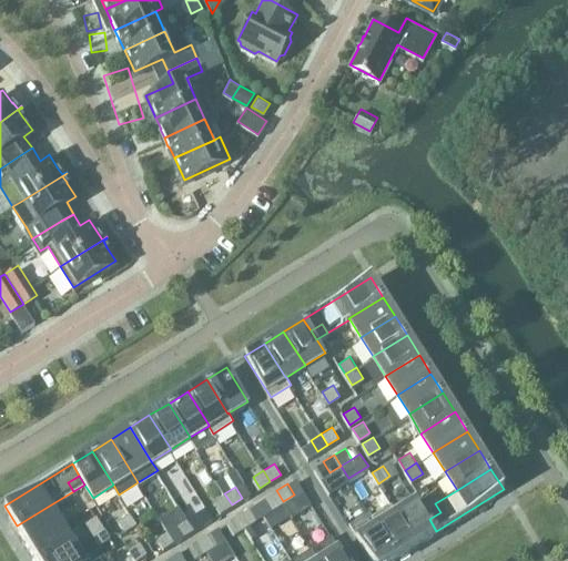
[(283,501),(276,490),(265,497),(272,508),(283,501)]
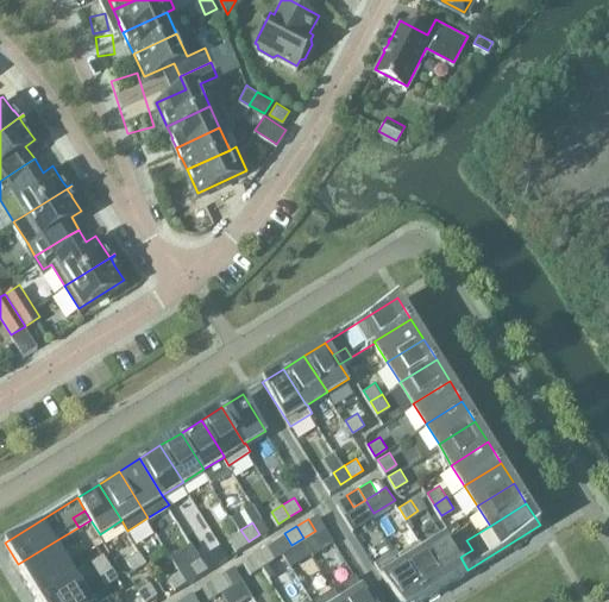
[(249,541),(240,530),(230,538),(237,549),(249,541)]
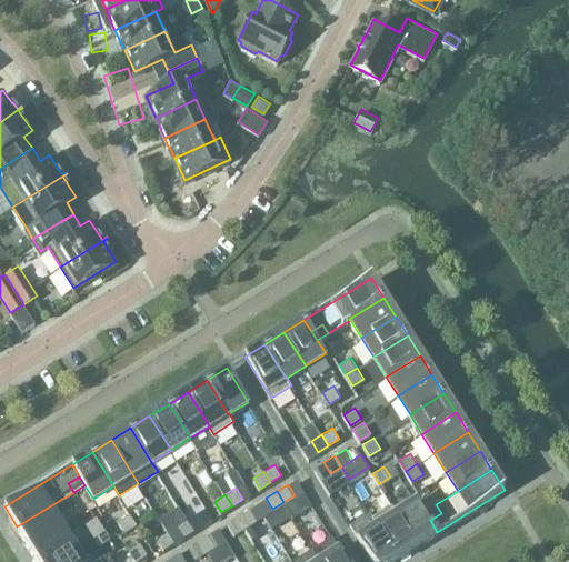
[(416,498),(397,510),(396,511),(417,544),(437,532),(430,520),(425,511),(416,498)]
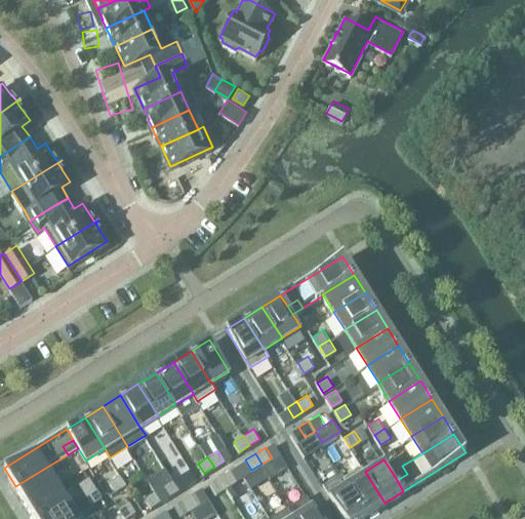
[(342,476),(347,483),(348,482),(367,514),(385,503),(365,472),(366,471),(362,464),(342,476)]
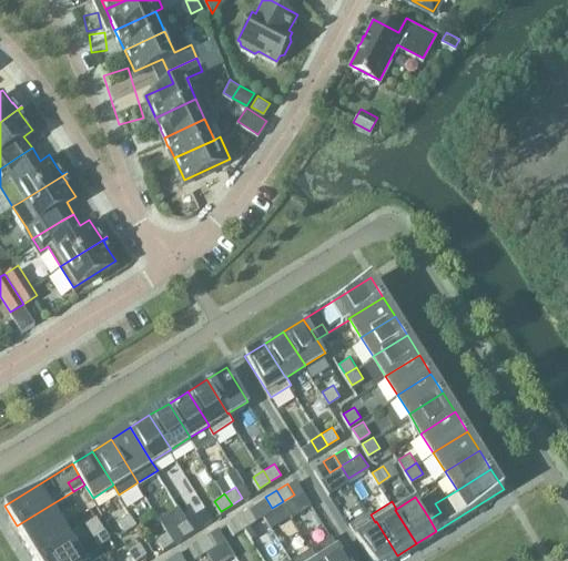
[(435,503),(424,510),(429,519),(440,512),(435,503)]
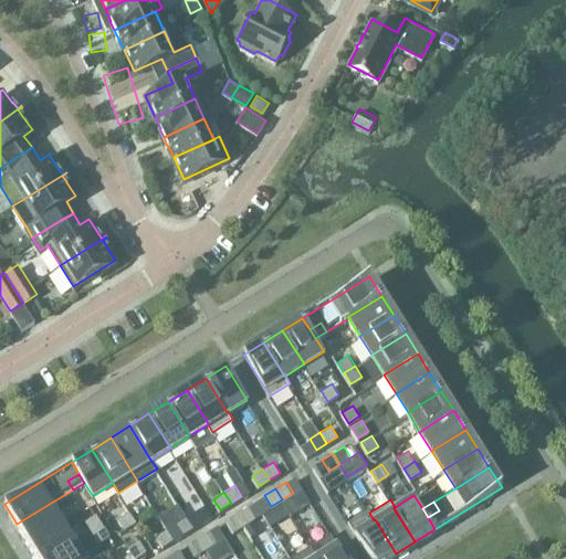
[(51,503),(17,524),(29,542),(63,521),(51,503)]
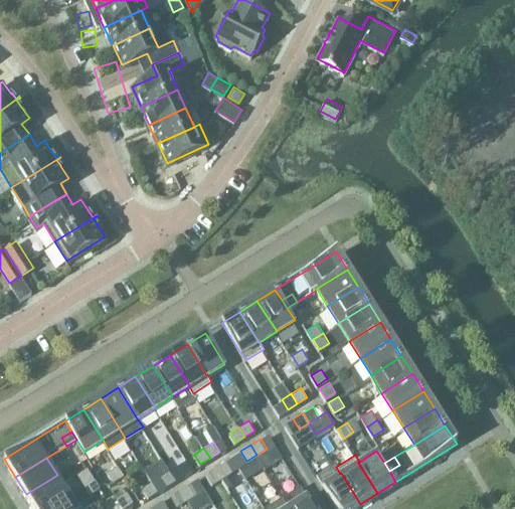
[(215,467),(221,477),(225,474),(231,471),(225,461),(215,467)]
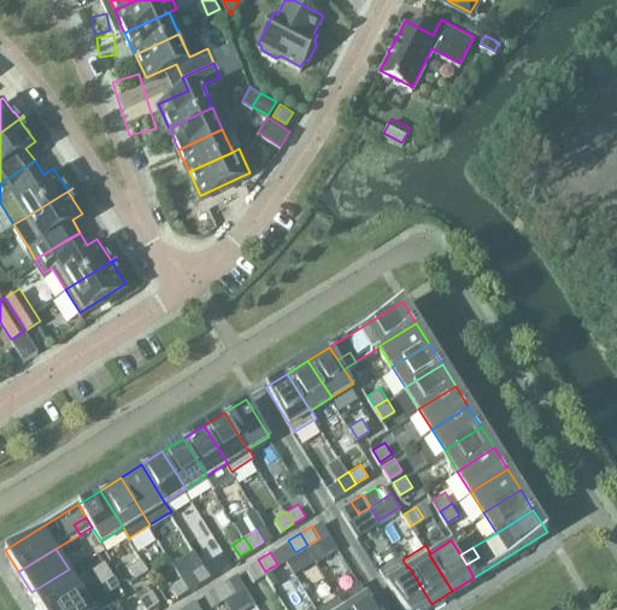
[(203,563),(210,575),(222,568),(215,556),(203,563)]
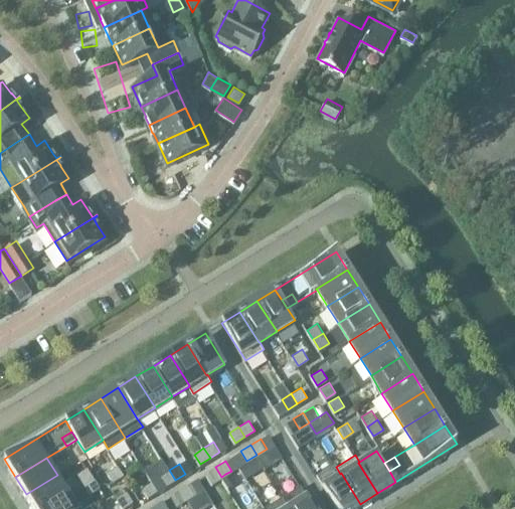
[(108,471),(114,481),(124,474),(118,465),(108,471)]
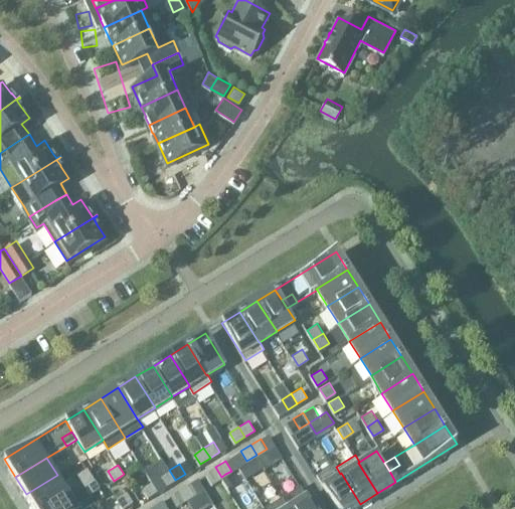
[(83,483),(94,477),(88,467),(77,473),(83,483)]
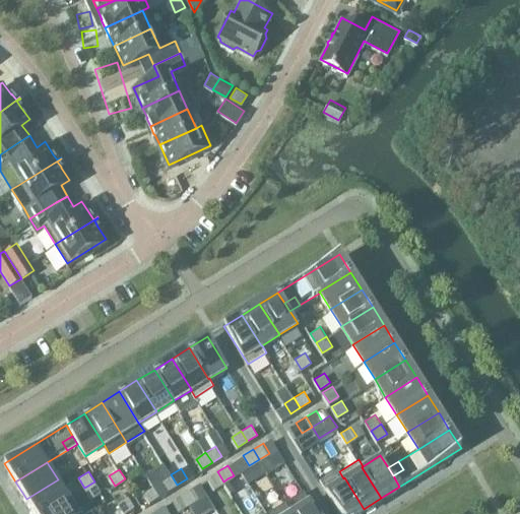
[(223,482),(217,471),(207,477),(214,488),(223,482)]
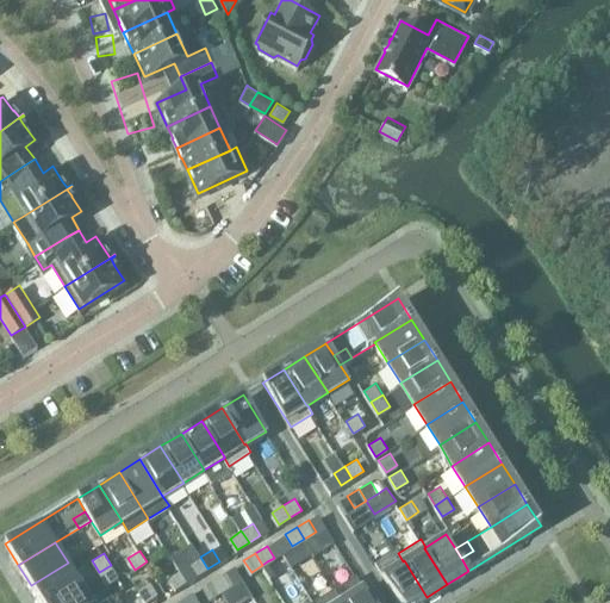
[(207,569),(200,557),(188,564),(197,576),(207,569)]
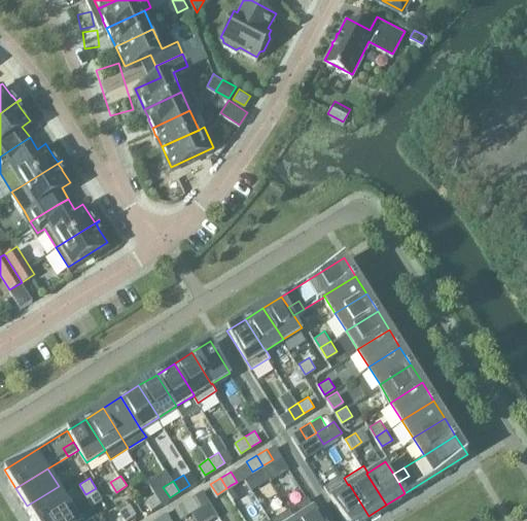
[(348,485),(330,496),(345,520),(360,520),(369,516),(349,484),(348,485)]
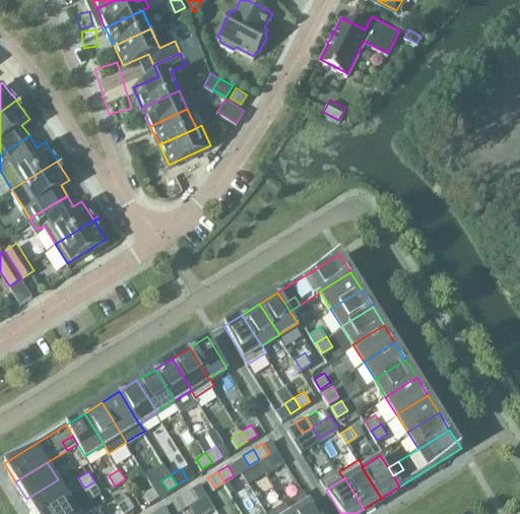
[(234,489),(228,478),(223,482),(230,492),(234,489)]
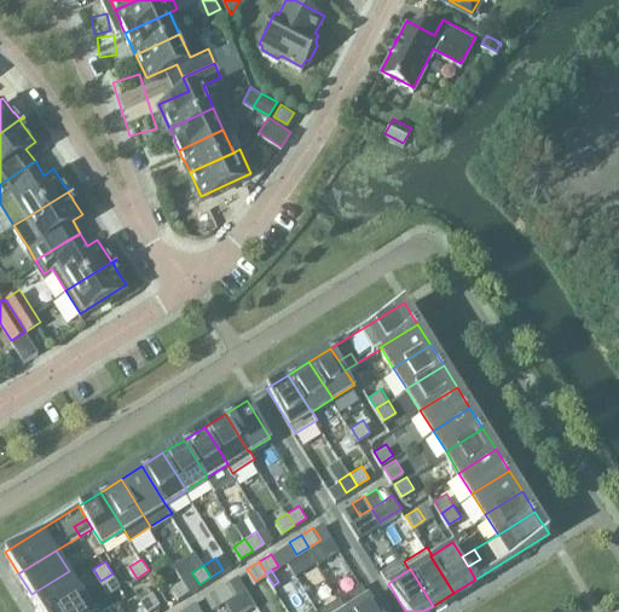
[(32,594),(42,611),(48,611),(82,592),(69,571),(32,594)]
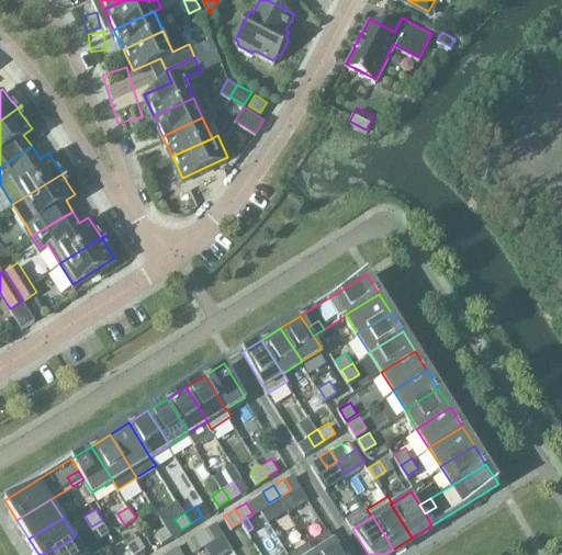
[(102,520),(91,527),(98,536),(109,530),(102,520)]
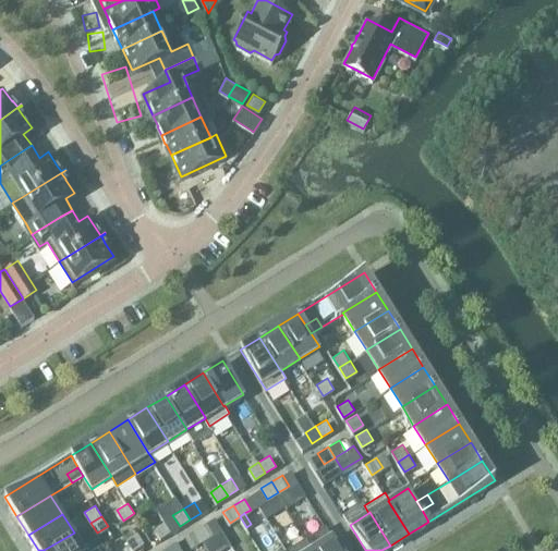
[(154,527),(160,538),(171,531),(165,521),(154,527)]
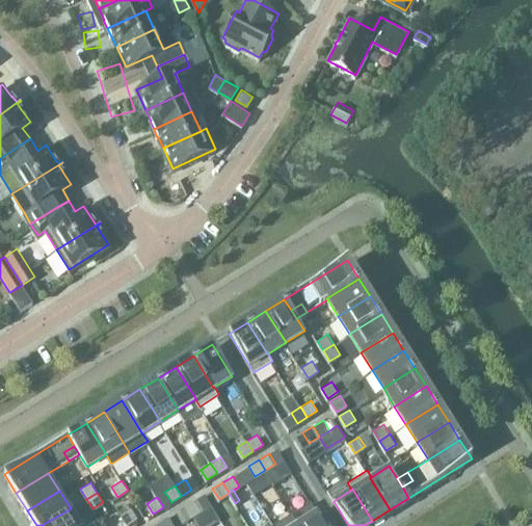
[(187,504),(193,515),(204,508),(196,498),(187,504)]
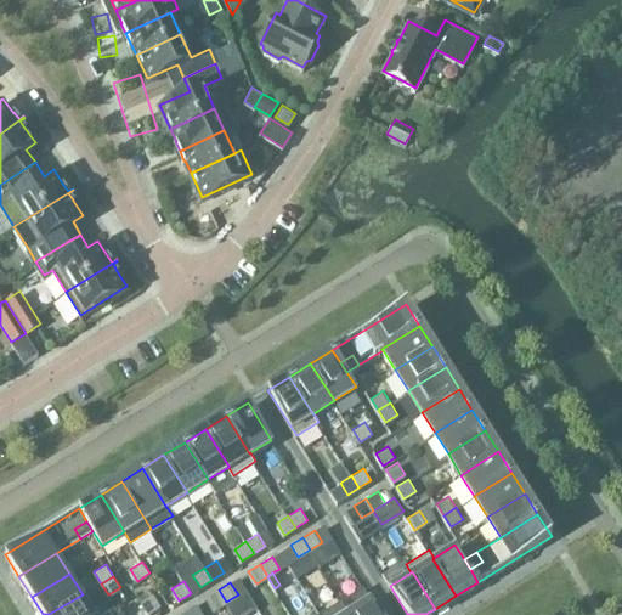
[(380,614),(363,586),(341,599),(350,614),(380,614)]
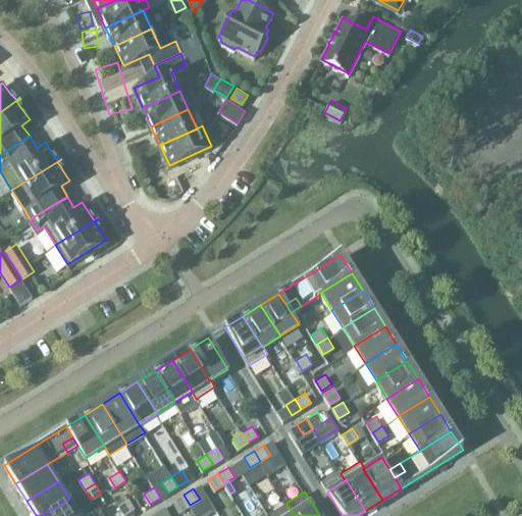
[(190,505),(184,495),(173,501),(179,511),(190,505)]
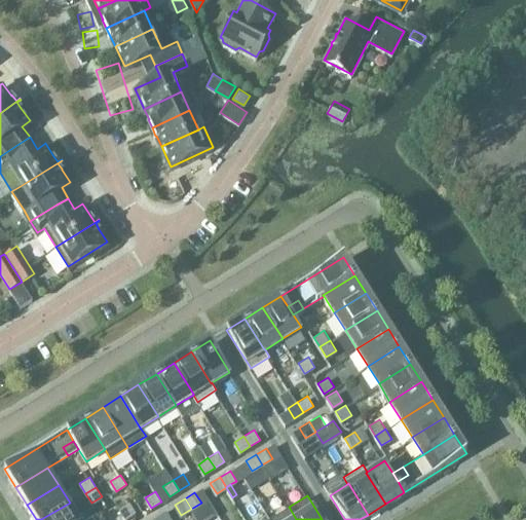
[(136,512),(129,502),(119,508),(125,518),(136,512)]
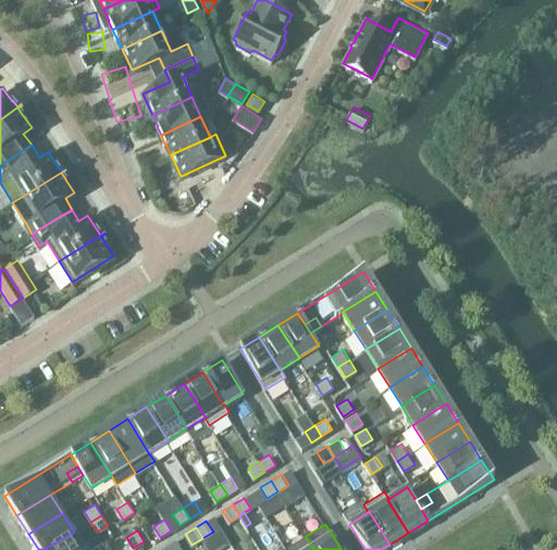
[(84,549),(74,532),(44,549),(84,549)]
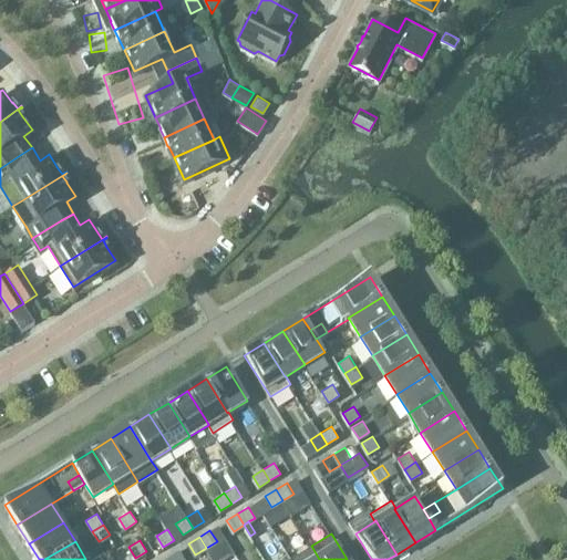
[(319,559),(311,546),(291,558),(292,559),(319,559)]
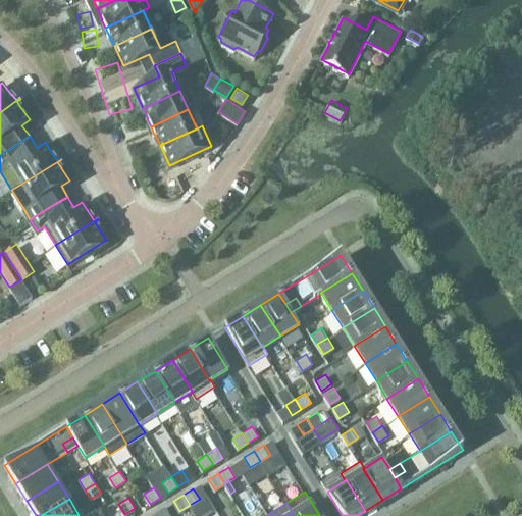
[(166,506),(156,512),(157,515),(171,515),(172,515),(166,506)]
